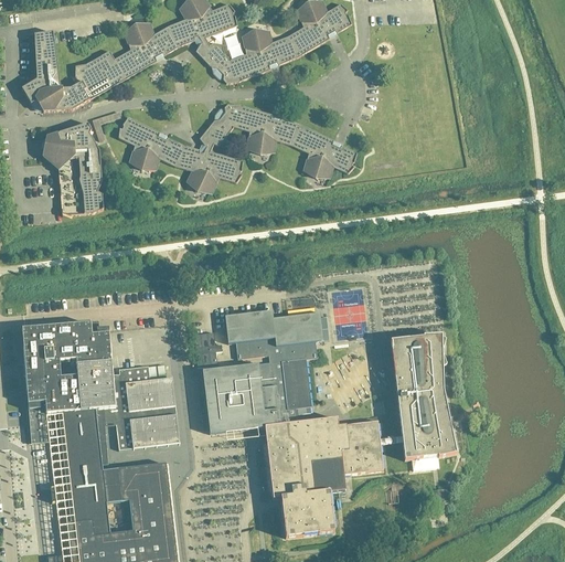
[(237,24),(235,14),(234,14),(233,11),(235,10),(228,2),(212,9),(206,0),(188,0),(185,4),(180,8),(185,18),(169,24),(153,33),(150,22),(142,25),(136,23),(132,30),(124,32),(130,49),(115,57),(109,50),(86,63),(75,64),(75,75),(78,82),(71,87),(61,87),(54,41),(53,30),(34,33),(36,78),(21,86),(31,103),(38,101),(43,110),(72,109),(157,60),(156,56),(162,52),(164,54),(179,45),(195,39),(194,35),(199,35),(202,42),(200,43),(195,50),(212,66),(217,67),(223,74),(223,78),(226,82),(238,81),(270,69),(269,64),(277,61),(278,63),(297,56),(329,38),(328,33),(336,30),(337,31),(352,23),(349,14),(347,13),(345,11),(348,9),(341,2),(327,11),(322,0),(316,3),(309,1),(305,7),(297,10),(302,27),(287,35),(272,41),(269,30),(262,32),(255,29),(251,34),(242,36),(246,53),(231,59),(224,52),(222,43),(213,42),(210,44),(205,36),(237,24)]
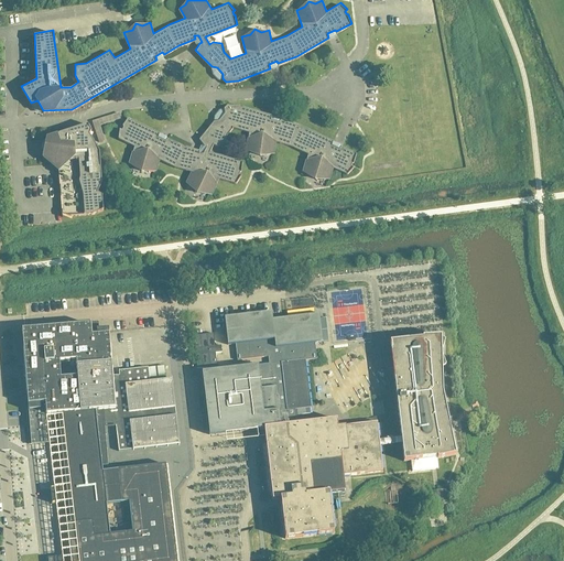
[(241,169),(242,160),(209,150),(214,142),(217,144),(226,142),(227,132),(234,126),(249,130),(247,147),(255,148),(260,153),(267,150),(273,151),(275,140),(291,144),(307,152),(303,169),(311,171),(315,176),(322,174),(329,176),(333,165),(347,172),(354,165),(351,163),(353,161),(354,160),(357,151),(343,144),(342,144),(339,146),(332,142),(333,139),(300,122),(280,117),(279,119),(271,117),(272,112),(239,104),(227,103),(224,106),(225,111),(219,118),(214,119),(198,137),(204,143),(206,144),(203,151),(199,151),(199,148),(183,143),(167,136),(165,138),(159,135),(160,130),(128,116),(122,123),(123,125),(122,127),(119,127),(118,137),(134,144),(129,161),(138,163),(142,169),(149,166),(155,169),(159,158),(174,165),(192,170),(186,180),(193,183),(196,190),(204,189),(212,192),(218,176),(236,182),(241,174),(239,172),(240,170),(241,169)]
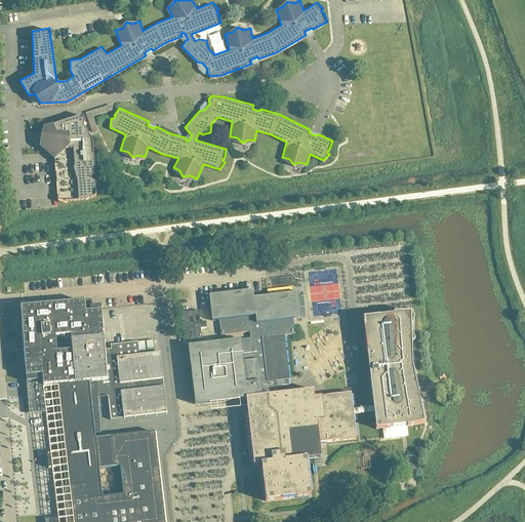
[(94,167),(92,138),(83,123),(85,119),(81,113),(43,125),(43,128),(45,131),(44,136),(41,137),(40,144),(54,157),(57,197),(59,197),(66,199),(87,197),(95,193),(94,179),(90,177),(94,167)]
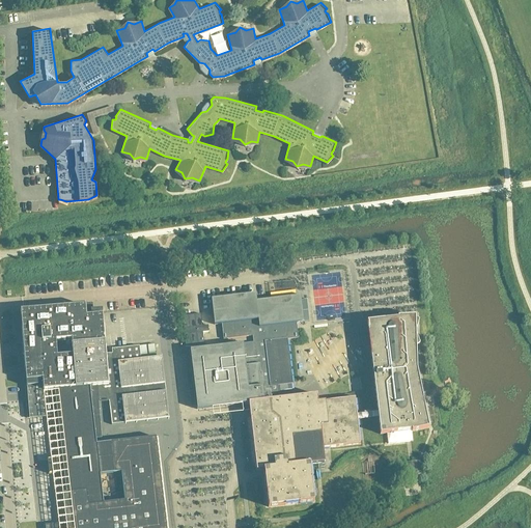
[(295,287),(270,290),(271,297),(296,294),(295,287)]
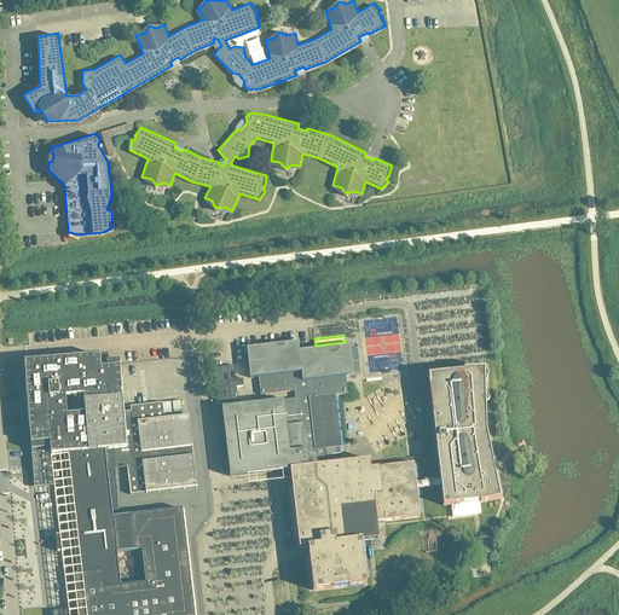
[(420,514),(414,460),(377,464),(370,465),(369,457),(325,462),(325,453),(324,446),(341,444),(335,392),(347,390),(346,372),(353,371),(351,347),(351,341),(345,342),(316,346),(299,347),(298,338),(247,344),(249,375),(258,373),(260,392),(294,388),(295,395),(282,396),(283,398),(221,405),(223,407),(230,474),(282,468),(282,471),(284,474),(288,476),(291,476),(299,545),(307,544),(313,587),(336,585),(366,581),(362,538),(379,535),(376,518),(420,514)]
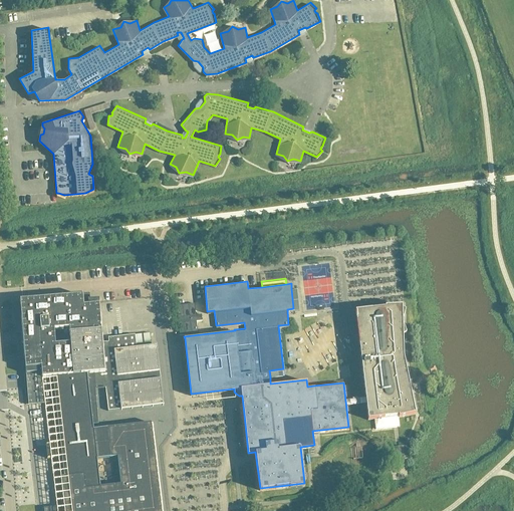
[(102,343),(98,296),(88,297),(88,292),(20,298),(28,403),(55,400),(96,397),(95,381),(104,380),(108,409),(164,402),(157,345),(157,342),(152,343),(137,345),(135,332),(108,335),(109,343),(102,343)]
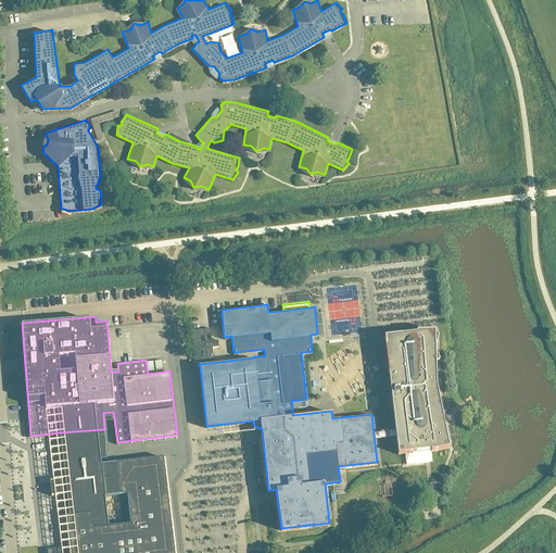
[(443,415),(437,384),(434,328),(416,329),(416,330),(402,332),(384,334),(386,343),(389,342),(389,348),(390,352),(389,352),(388,353),(388,354),(387,354),(387,355),(387,356),(387,357),(397,452),(416,450),(431,448),(431,449),(450,445),(444,420),(443,415)]
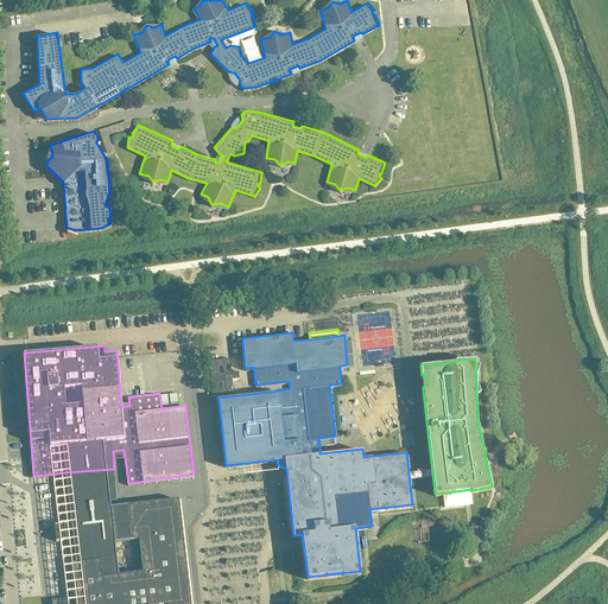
[(177,390),(159,393),(162,408),(179,406),(177,390)]
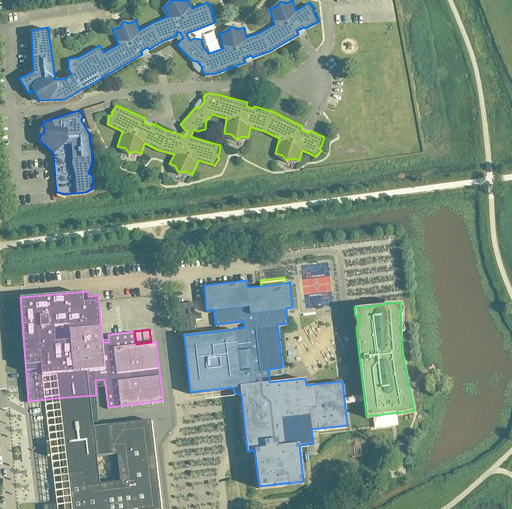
[(60,439),(45,440),(46,443),(47,454),(61,452),(64,472),(84,470),(86,484),(100,482),(97,455),(110,453),(106,424),(93,425),(92,420),(99,419),(96,395),(55,398),(60,439)]
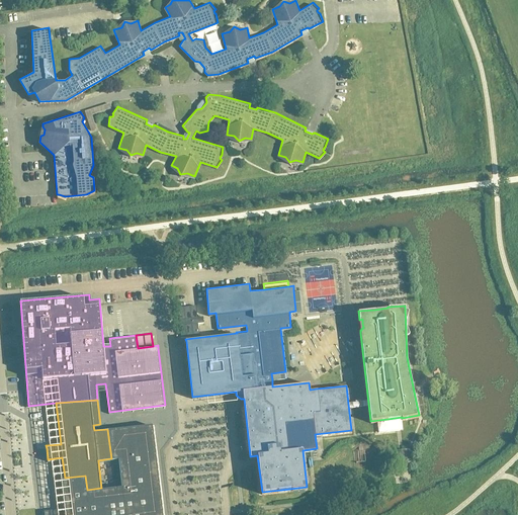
[(87,490),(85,476),(65,478),(62,478),(66,507),(45,510),(45,514),(162,514),(152,424),(152,423),(107,429),(111,458),(118,458),(121,486),(101,488),(87,490)]
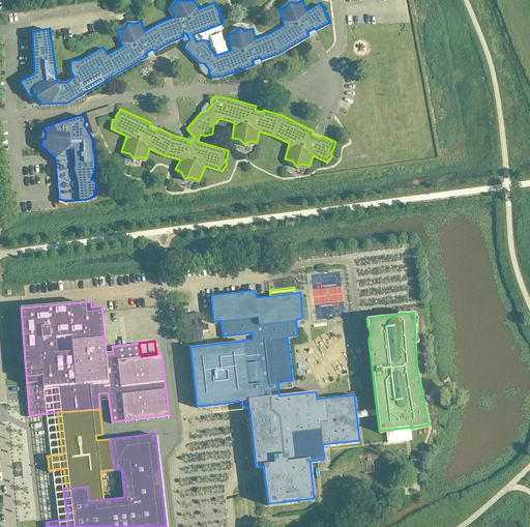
[(403,459),(401,459),(403,471),(404,471),(415,470),(414,458),(403,459)]
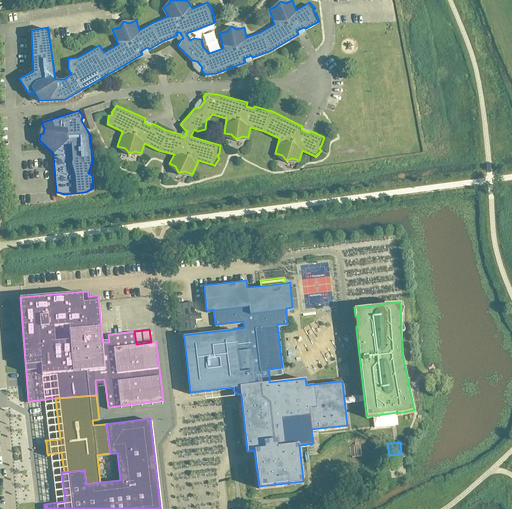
[(304,502),(306,508),(334,496),(327,478),(314,484),(317,490),(305,495),(307,500),(304,502)]
